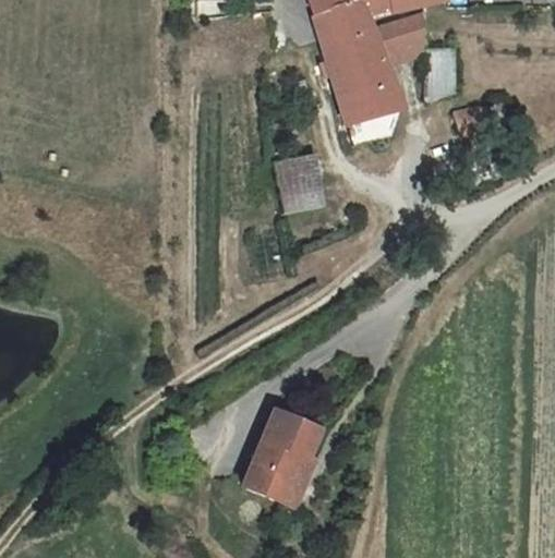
[(309,0),(314,16),(341,9),(339,0),(309,0)]
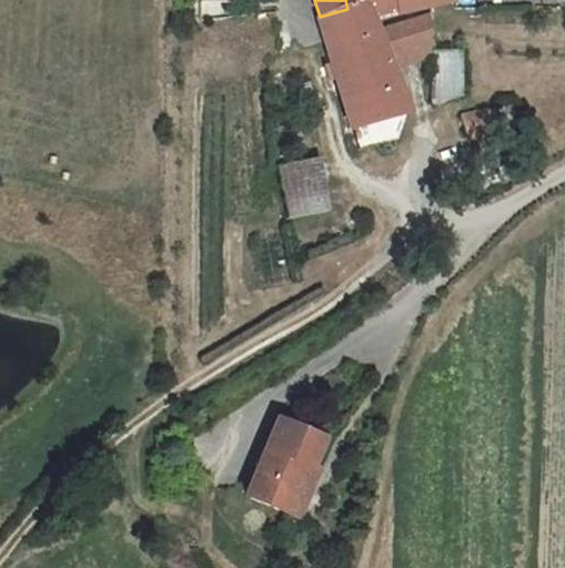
[(380,33),(376,23),(400,16),(396,0),(345,0),(347,9),(320,17),(330,50),(380,33)]
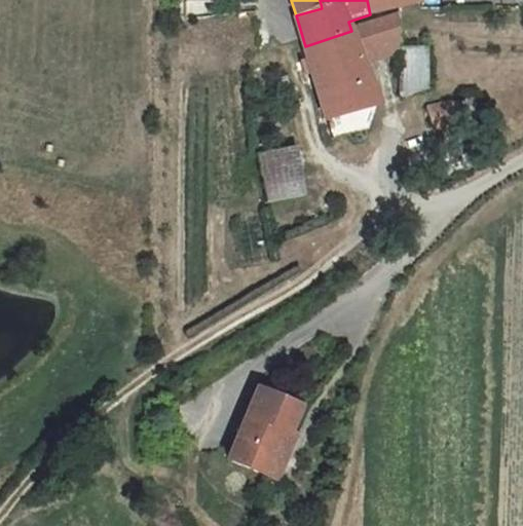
[(367,0),(370,14),(403,4),(422,1),(422,0),(367,0)]
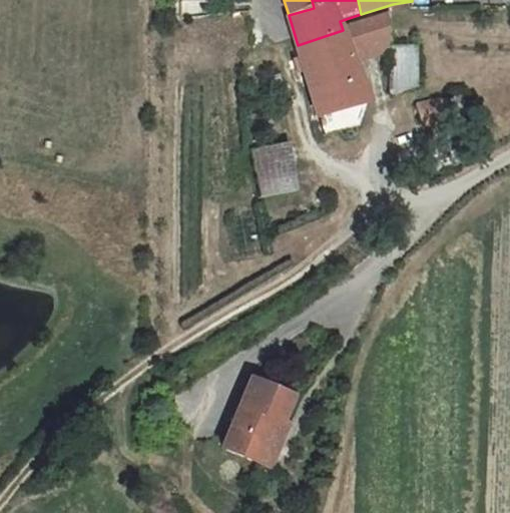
[(319,116),(371,101),(356,63),(367,59),(363,49),(393,39),(393,14),(343,30),(298,45),(319,116)]
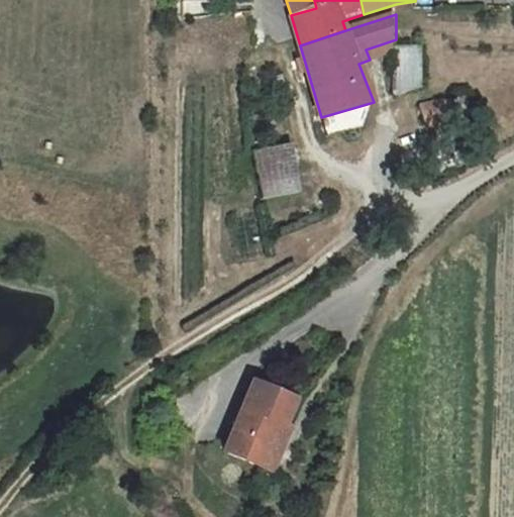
[(396,39),(366,49),(370,60),(397,50),(397,46),(396,39)]
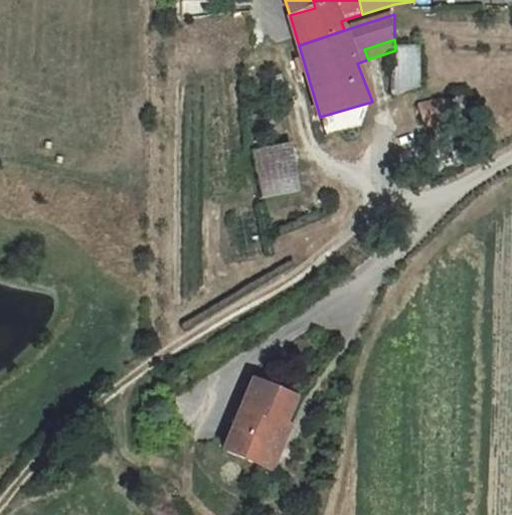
[(395,50),(395,93),(420,87),(419,46),(395,46),(395,50)]
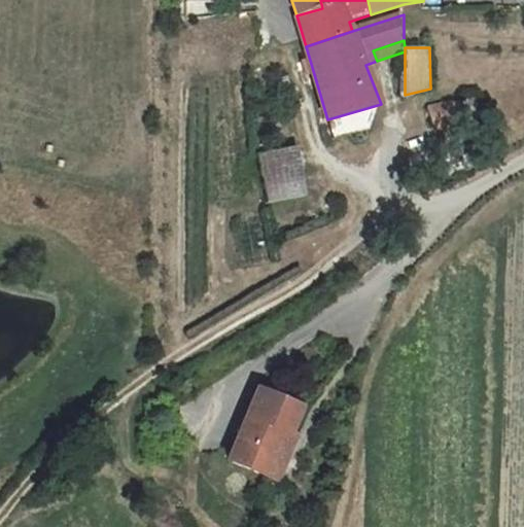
[(298,147),(259,155),(269,204),(307,197),(298,147)]
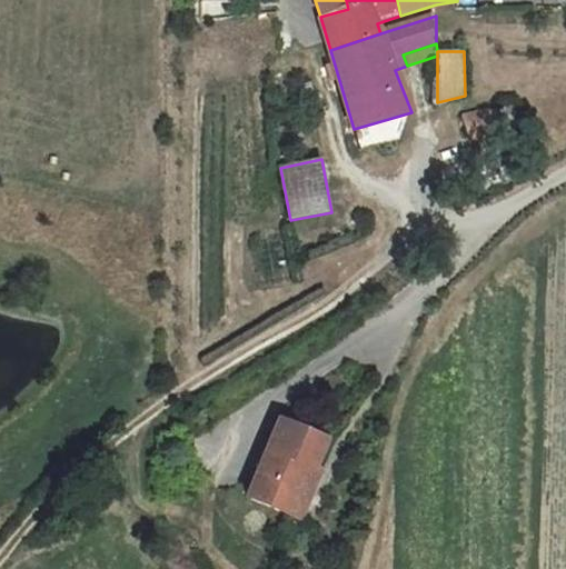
[(250,497),(291,515),(311,467),(316,469),(328,440),(283,421),(250,497)]
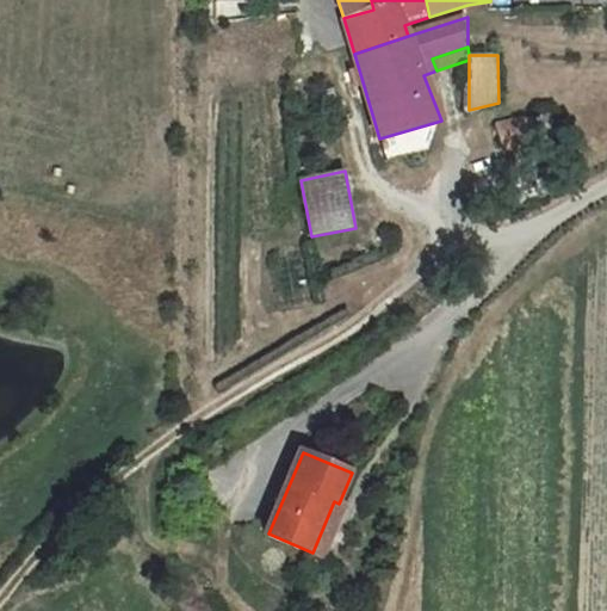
[(339,504),(334,501),(313,553),(324,557),(346,507),(339,504)]
